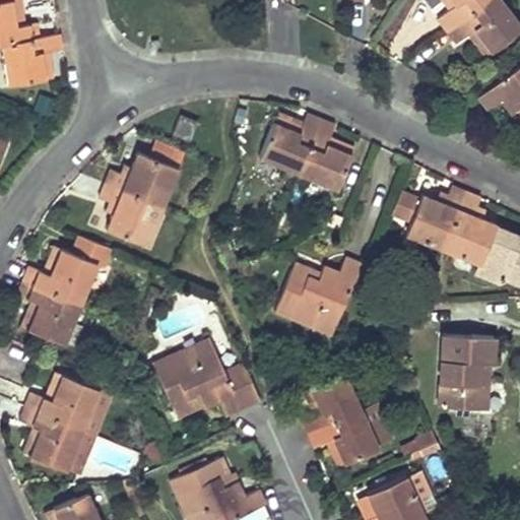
[(0,0),(0,42),(36,37),(35,28),(34,21),(21,23),(17,0),(0,0)]
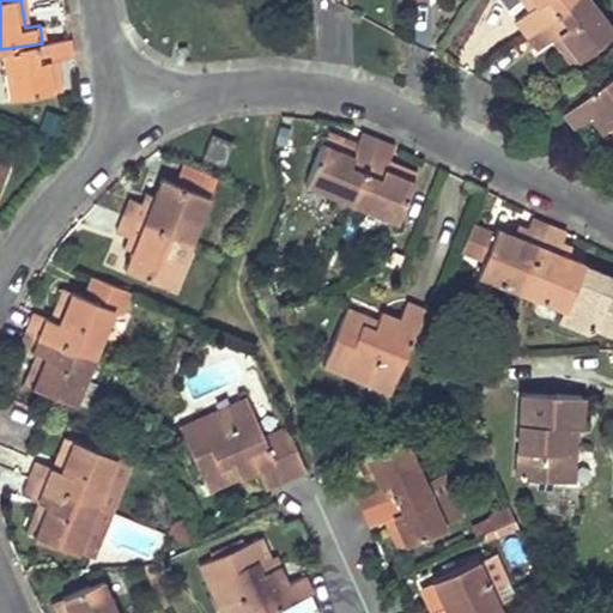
[(525,35),(570,0),(517,0),(527,11),(514,22),(525,35)]
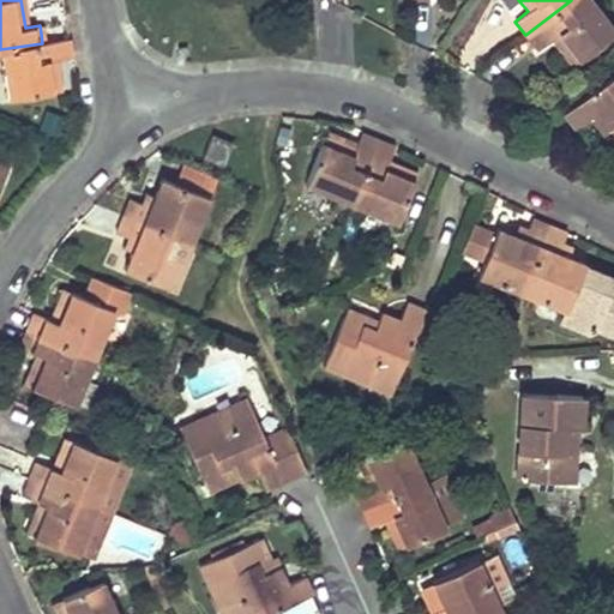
[(536,49),(542,44),(549,40),(570,66),(613,32),(588,0),(571,0),(525,35),(536,49)]
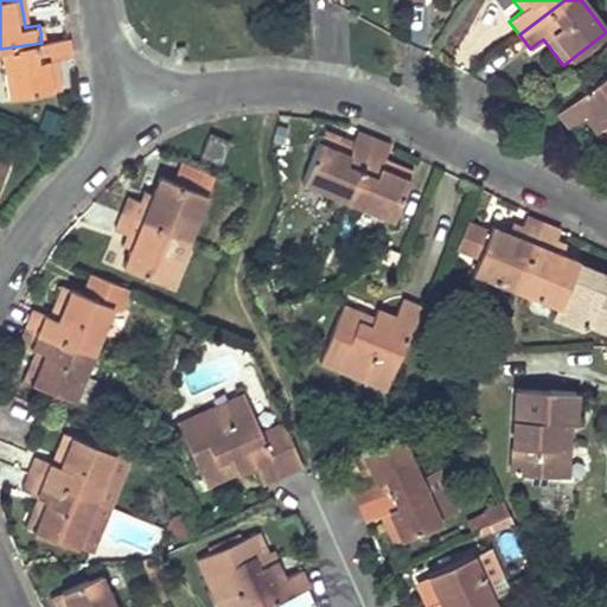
[(66,39),(42,43),(0,49),(0,56),(7,98),(59,91),(56,58),(69,56),(66,39)]
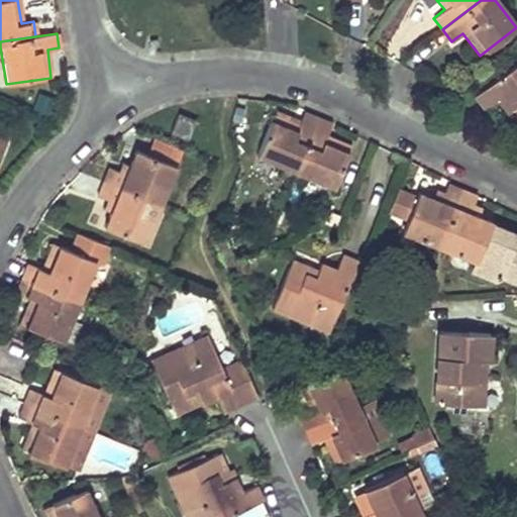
[(516,116),(516,64),(474,97),(483,109),(496,99),(506,113),(511,109),(516,116)]
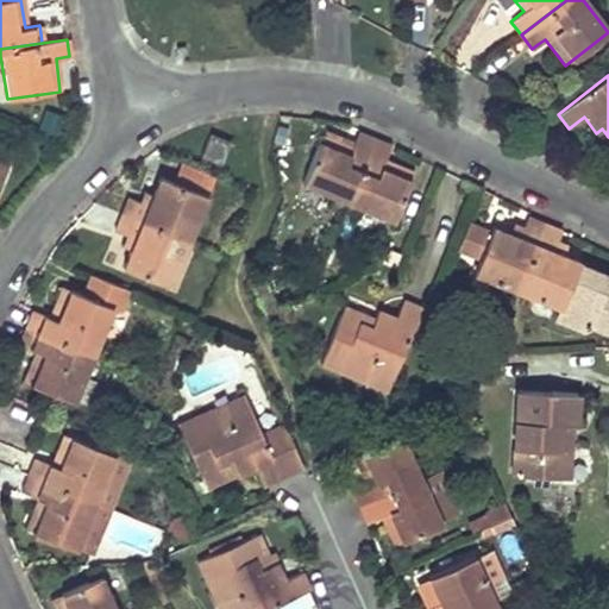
[(349,203),(374,142),(357,135),(352,148),(324,136),(303,184),(349,203)]
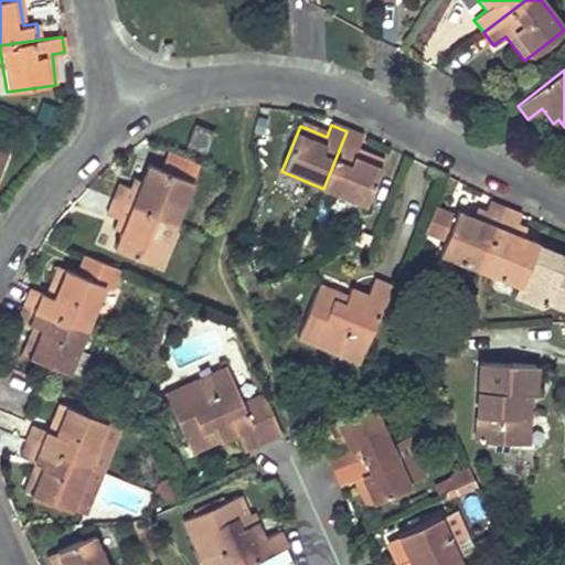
[(212,134),(194,126),(184,146),(202,155),(212,134)]
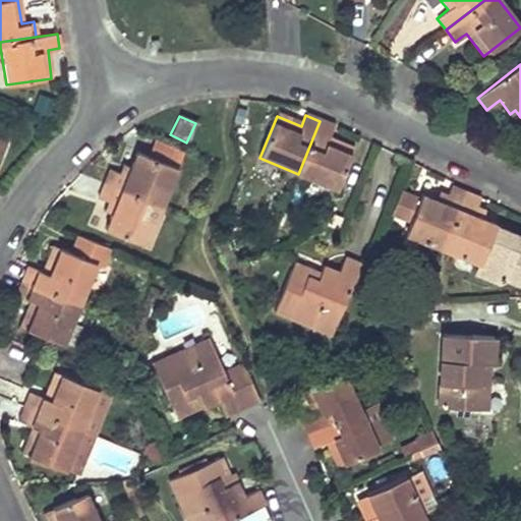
[(334,127),(320,121),(298,174),(335,189),(353,148),(329,137),(331,132),(334,127)]
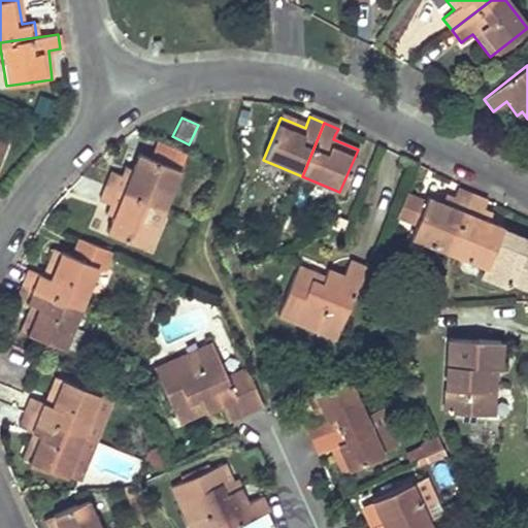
[(110,172),(105,185),(163,208),(178,171),(138,154),(131,170),(123,166),(120,175),(116,173),(110,172)]
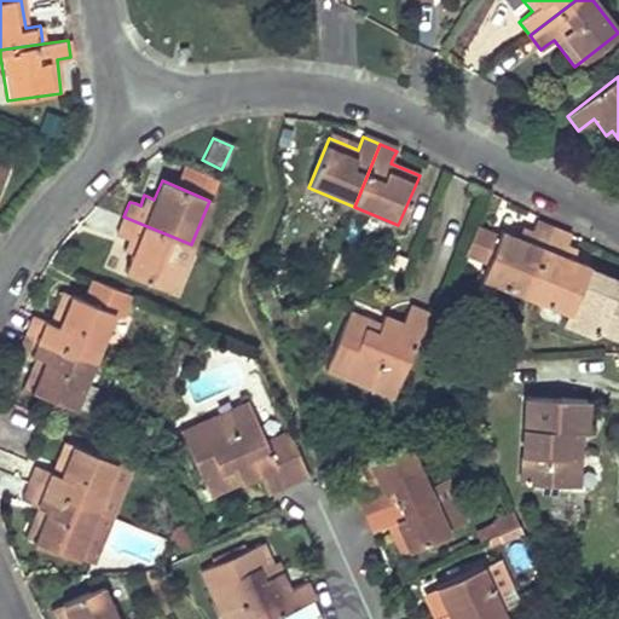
[(191,244),(123,217),(116,235),(126,239),(121,250),(132,255),(125,272),(171,291),(191,244)]
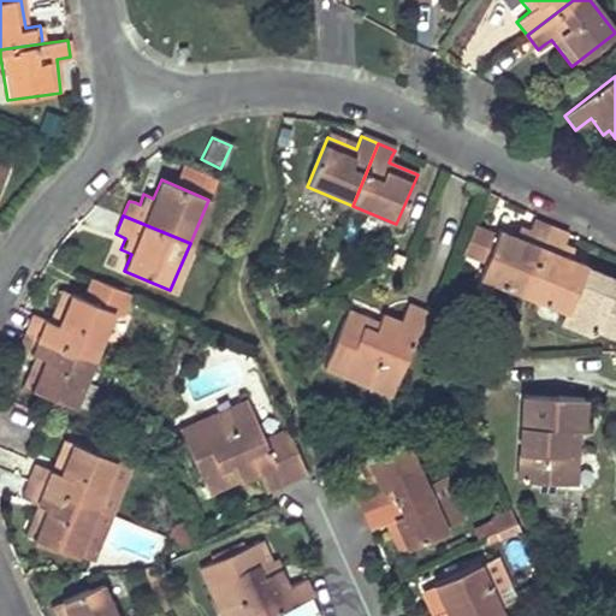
[(522,295),(550,227),(532,220),(528,230),(519,226),(514,237),(497,230),(495,235),(472,225),(461,253),(483,264),(478,276),(522,295)]
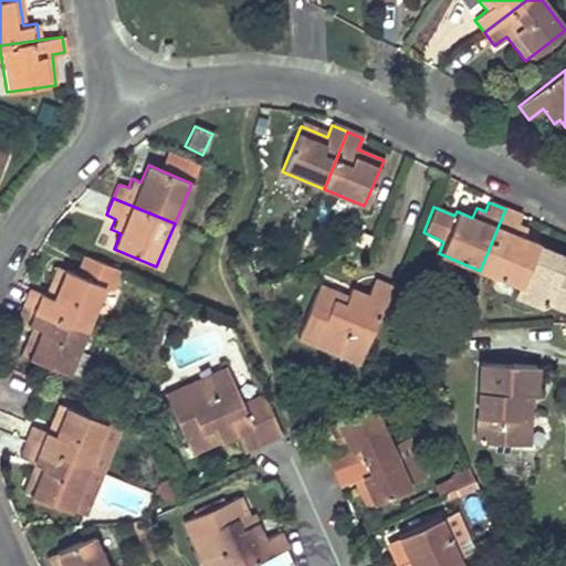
[(521,216),(505,209),(480,271),(520,287),(516,295),(543,305),(547,304),(548,302),(555,284),(565,289),(565,259),(535,247),(537,244),(523,238),(526,229),(522,227),(517,224),(521,216)]
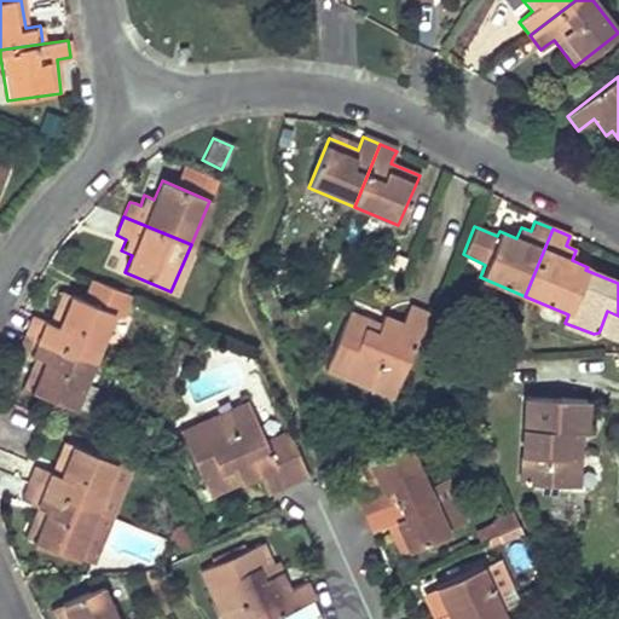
[(24,331),(92,360),(111,312),(120,317),(128,295),(93,279),(84,301),(62,291),(48,323),(32,316),(24,331)]
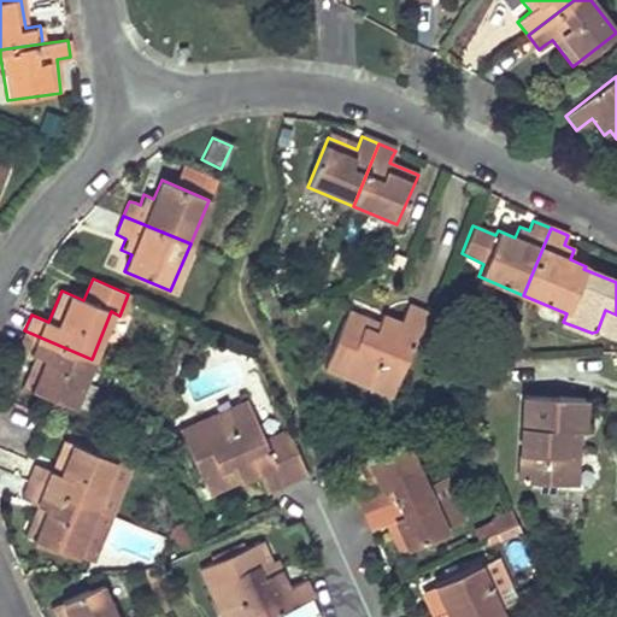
[(378,322),(364,315),(348,309),(322,371),(389,399),(425,311),(409,304),(400,322),(382,315),(378,322)]
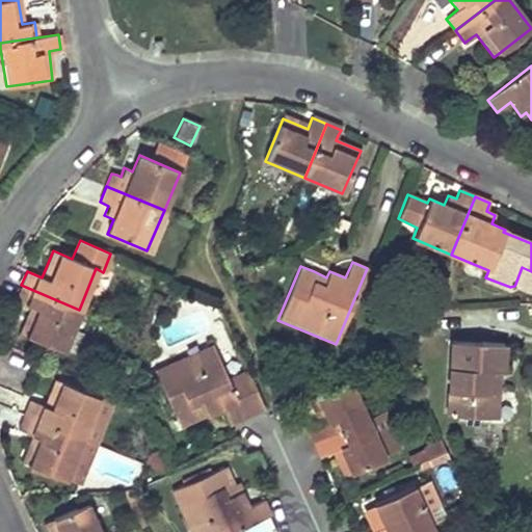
[(531,271),(522,267),(515,284),(531,290),(531,271)]
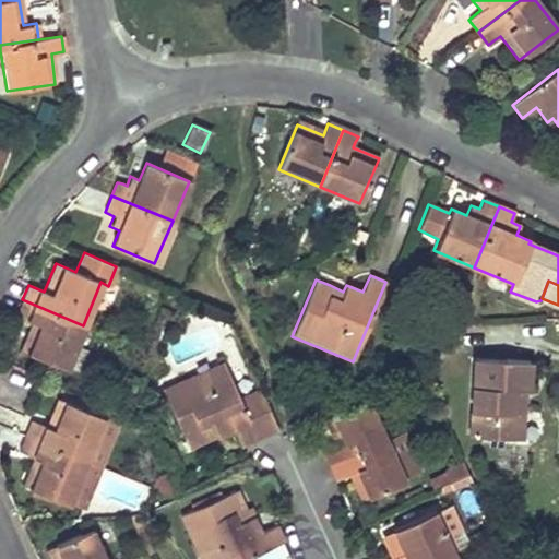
[(32,322),(25,335),(19,349),(66,368),(76,372),(85,353),(74,347),(83,325),(22,299),(15,314),(32,322)]
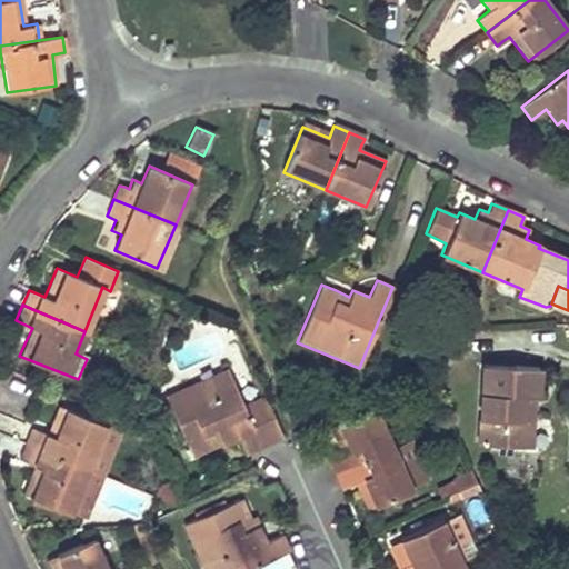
[(528,447),(529,422),(531,398),(537,398),(539,369),(482,365),(477,443),(528,447)]
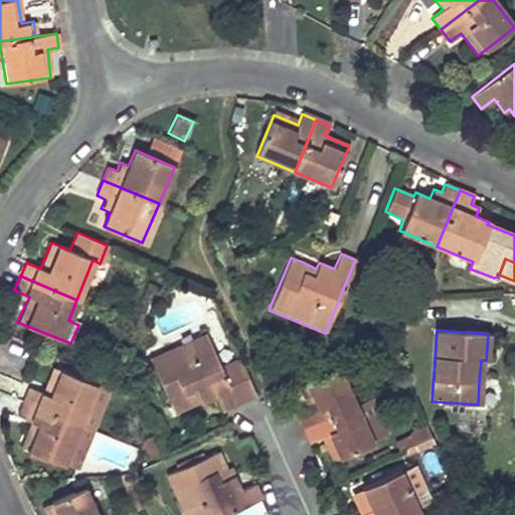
[(196,398),(197,401),(198,404),(214,397),(221,411),(254,396),(238,360),(220,368),(205,334),(149,359),(171,408),(196,398)]
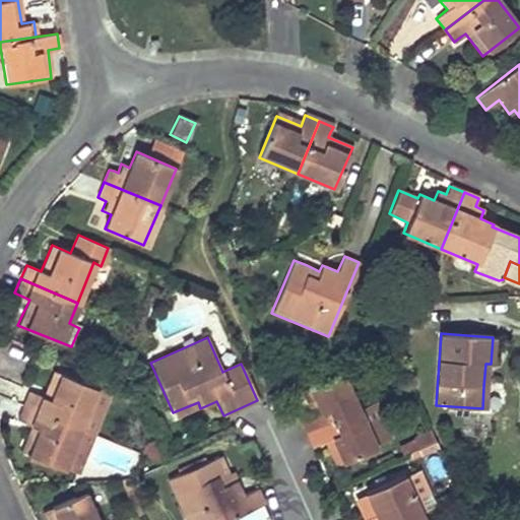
[(29,392),(23,406),(79,429),(95,389),(53,372),(42,398),(36,395),(29,392)]
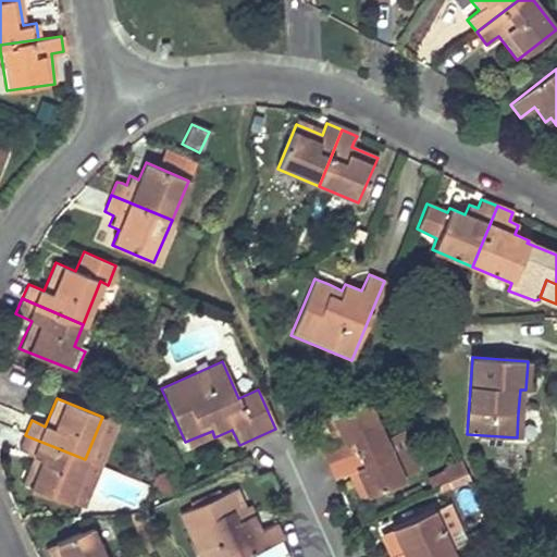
[(327,462),(384,437),(367,398),(321,418),(332,443),(321,448),(327,462)]
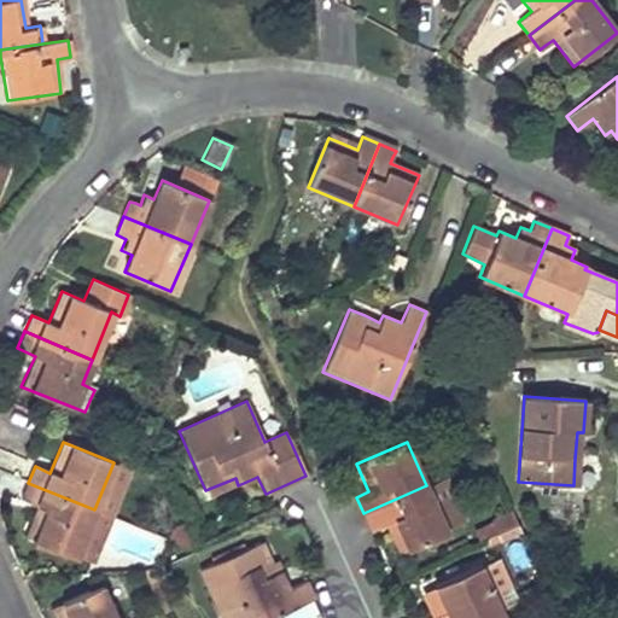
[(114,462),(94,509),(105,514),(124,467),(114,462)]
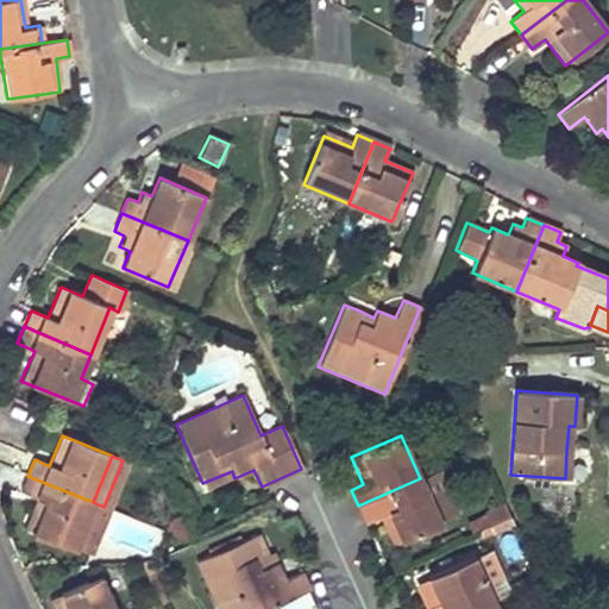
[(93,502),(27,476),(20,491),(36,498),(24,528),(73,548),(74,546),(85,551),(104,507),(93,502)]
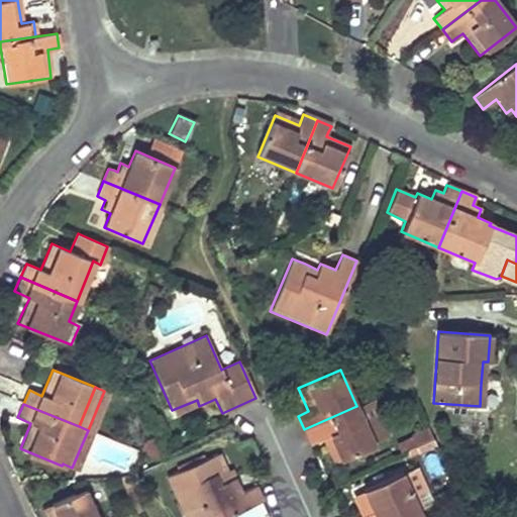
[(320,439),(331,462),(375,445),(364,421),(356,406),(304,429),(311,444),(320,439)]
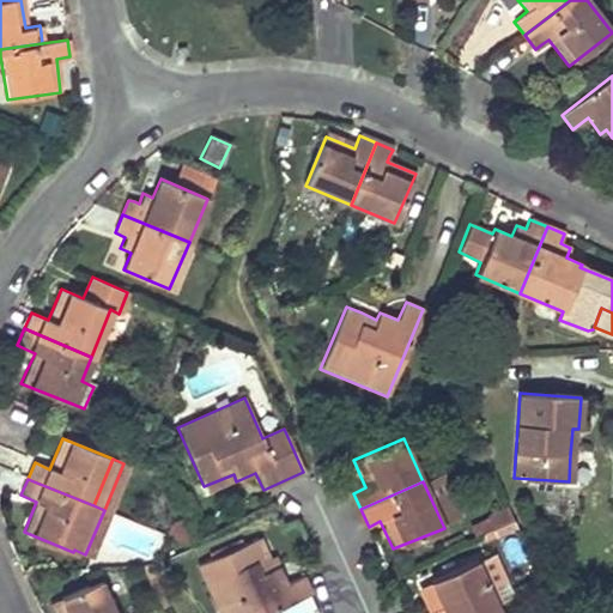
[(431,499),(444,528),(460,521),(447,492),(431,499)]
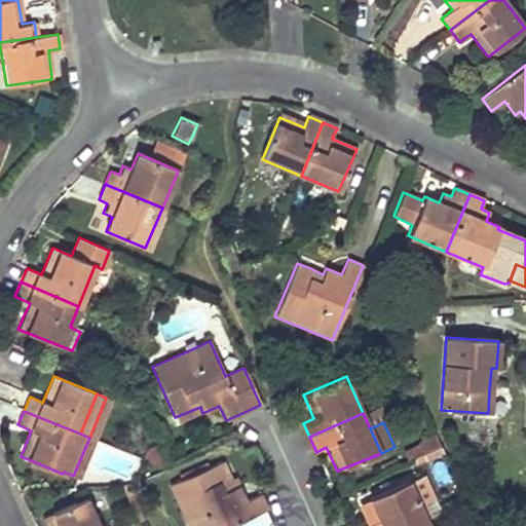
[(405,450),(409,460),(425,453),(420,442),(405,450)]
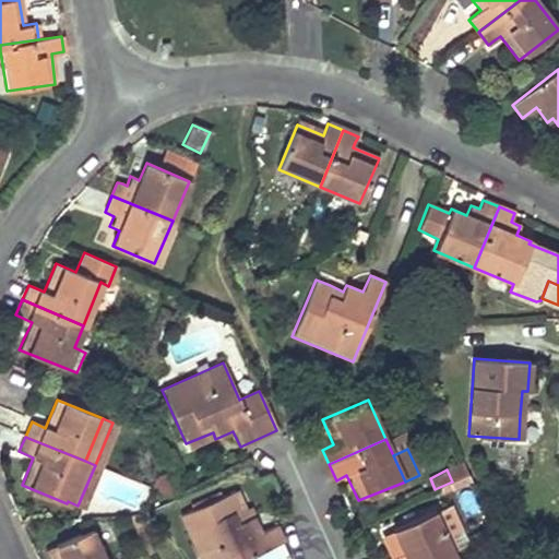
[(233,492),(206,503),(180,515),(199,558),(245,558),(262,551),(282,543),(274,524),(259,532),(251,515),(245,519),(233,492)]
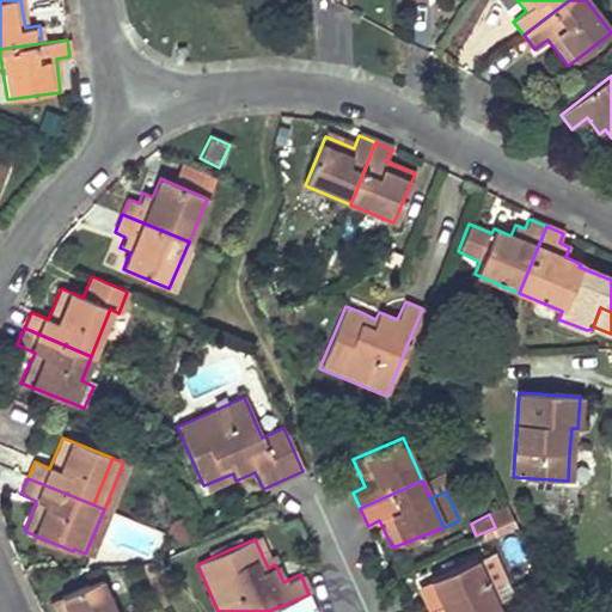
[(488,586),(505,579),(491,551),(476,558),(488,586)]
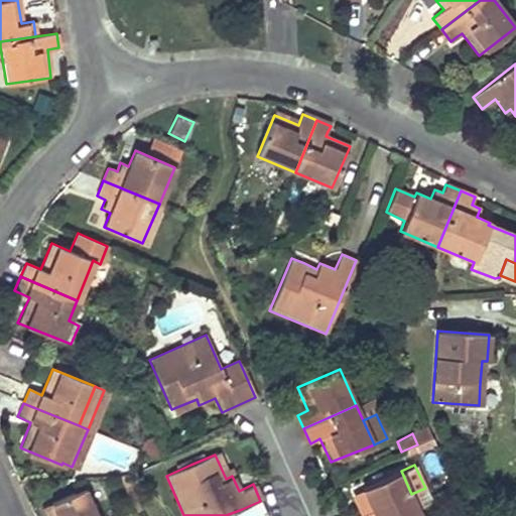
[(396,515),(417,507),(411,494),(401,471),(363,489),(373,511),(364,515),(362,515),(396,515)]
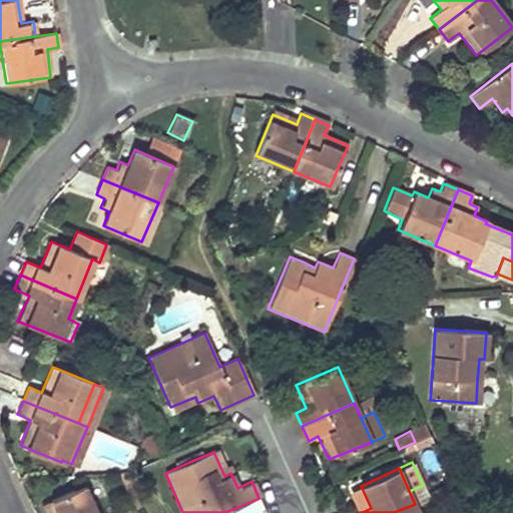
[(94,512),(83,486),(43,504),(46,512),(94,512)]
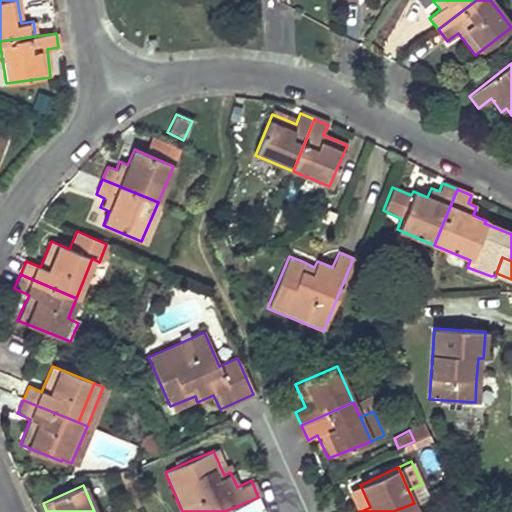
[(350,489),(361,511),(370,507),(360,485),(350,489)]
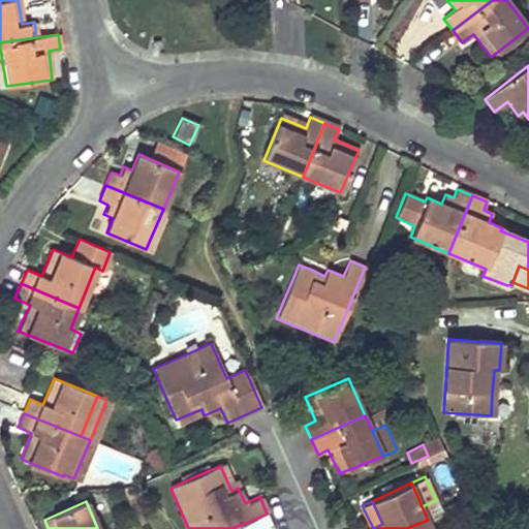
[(432,528),(428,520),(406,528),(432,528)]
